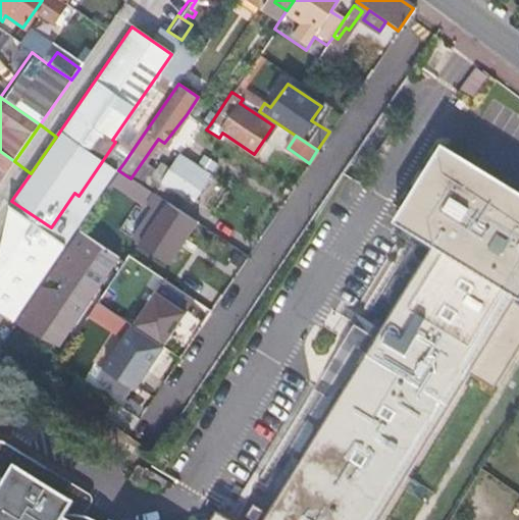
[(518,283),(515,291),(518,293),(518,189),(437,142),(425,162),(411,187),(395,214),(431,240),(437,229),(406,209),(440,150),(489,179),(488,182),(515,197),(517,194),(518,195),(518,283)]
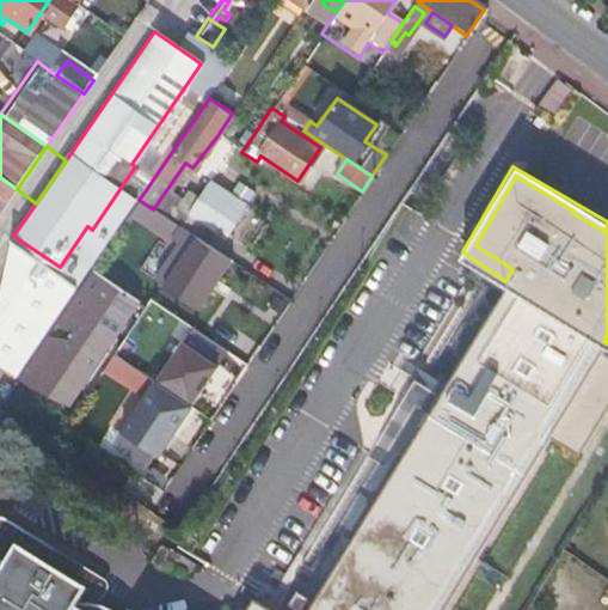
[(444,609),(550,432),(603,341),(607,333),(607,229),(606,227),(603,231),(572,213),(573,211),(516,176),(476,245),(513,269),(505,281),(507,281),(442,391),(431,409),(312,609),(295,609),(260,590),(249,609),(444,609)]
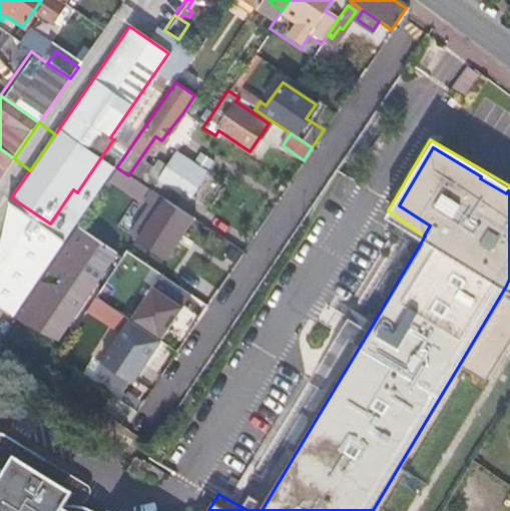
[(10,163),(14,158),(0,148),(0,165),(6,170),(10,163)]
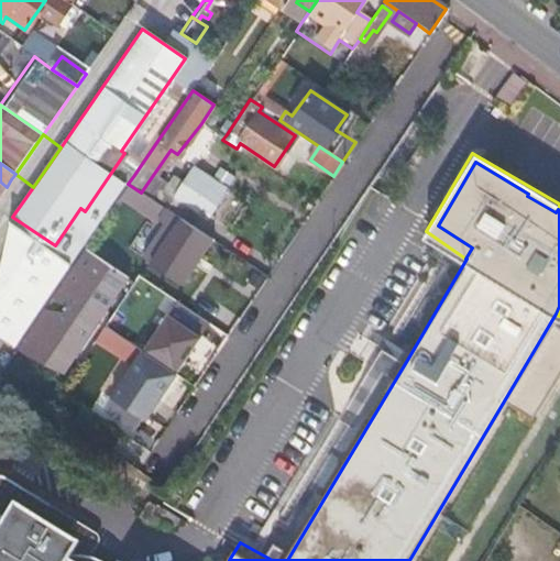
[(226,190),(191,168),(182,184),(173,178),(168,185),(164,191),(190,208),(188,211),(197,217),(205,222),(226,190)]
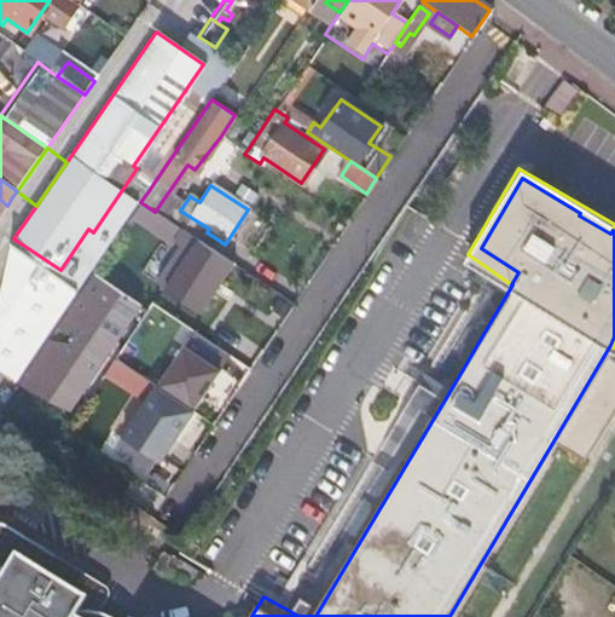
[(185,203),(168,192),(155,212),(160,214),(174,224),(210,248),(216,238),(207,232),(209,229),(180,211),(185,203)]
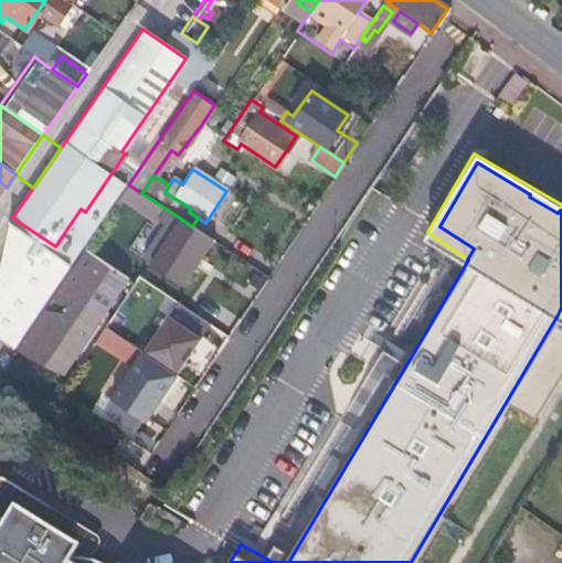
[(445,202),(460,176),(449,176),(439,192),(445,202)]
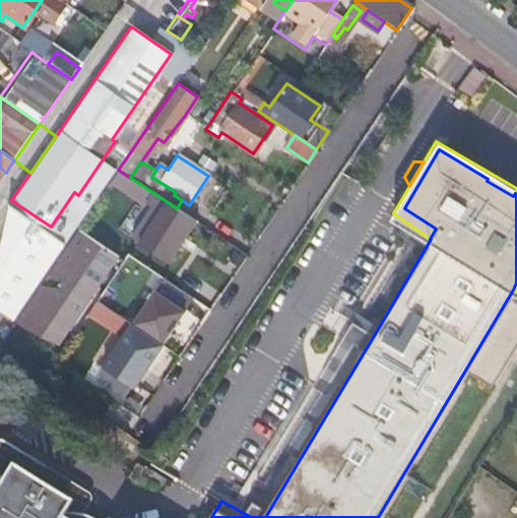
[(127,176),(118,170),(85,217),(93,222),(103,208),(105,210),(127,176)]
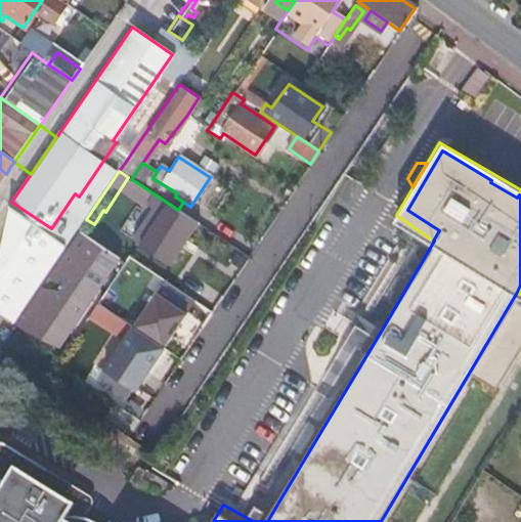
[(178,210),(147,189),(135,181),(128,192),(146,205),(148,202),(162,211),(156,219),(148,214),(131,240),(169,264),(196,222),(178,210)]
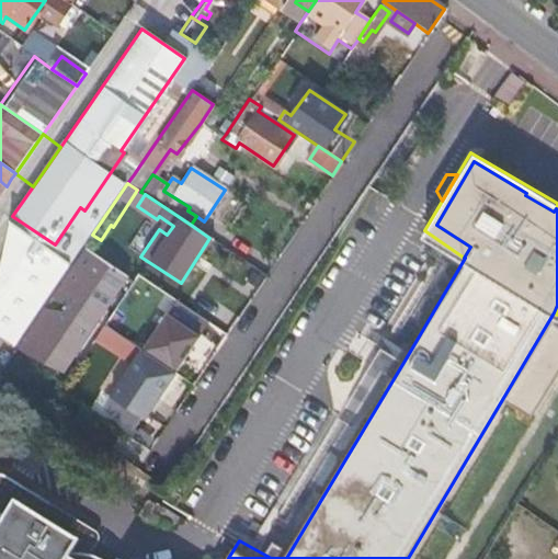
[(126,276),(84,247),(50,297),(65,306),(61,311),(43,307),(16,346),(25,352),(27,354),(41,334),(72,355),(126,276)]
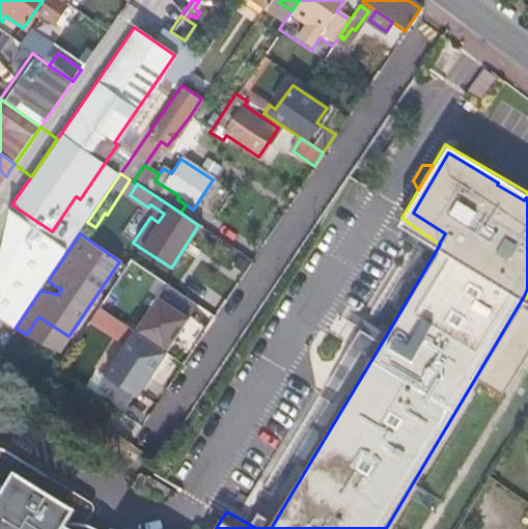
[(527,298),(524,296),(477,374),(498,388),(527,337),(527,298)]
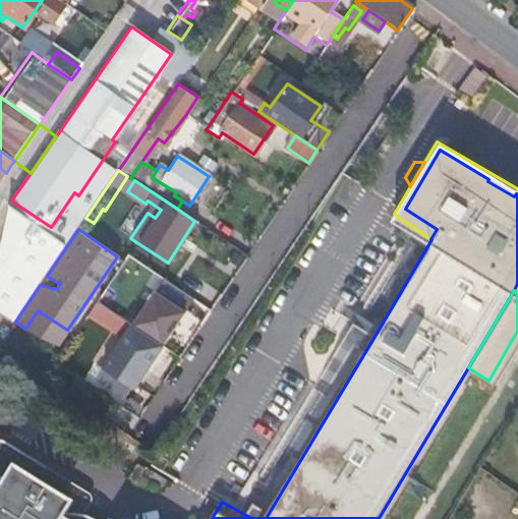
[(332,327),(367,348),(377,333),(332,306),(318,330),(327,336),(332,327)]
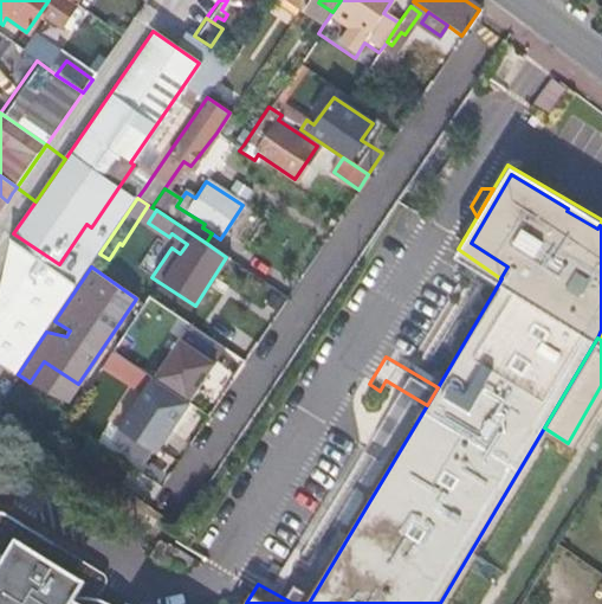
[(30,383),(68,400),(78,384),(44,361),(30,383)]
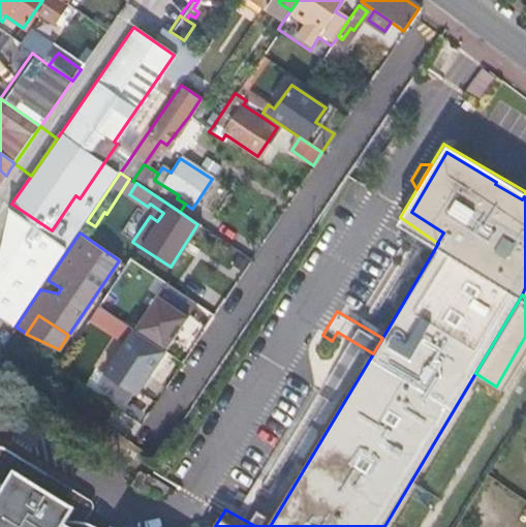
[(134,395),(164,352),(133,331),(103,373),(134,395)]
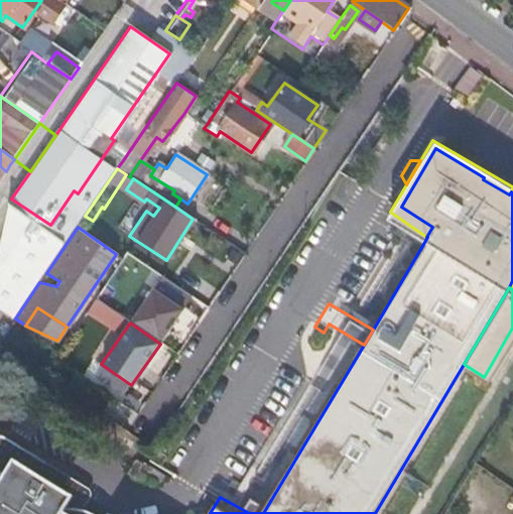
[(20,440),(10,458),(36,473),(44,459),(54,465),(46,479),(72,494),(74,491),(82,477),(20,440)]
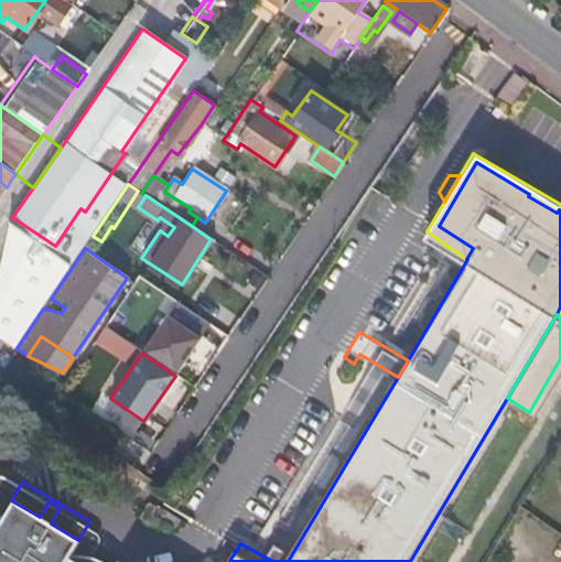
[(0,561),(64,561),(78,540),(51,523),(60,508),(49,501),(40,517),(11,500),(0,519),(0,561)]
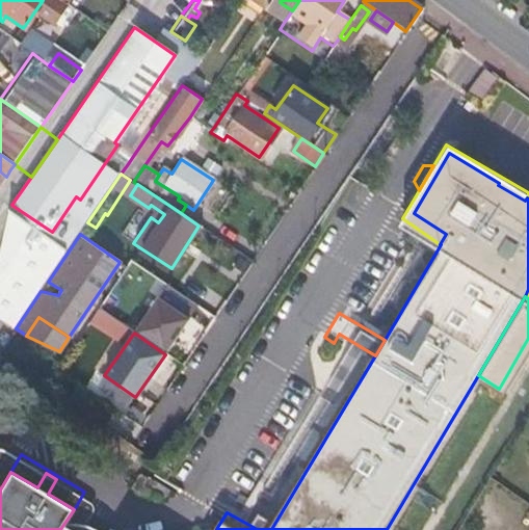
[(76,506),(74,509),(60,529),(125,529),(124,529),(123,527),(122,526),(121,525),(120,524),(118,522),(117,521),(116,520),(115,519),(114,518),(112,517),(111,515),(110,514),(108,513),(107,513),(106,512),(105,511),(103,511),(102,510),(100,509),(99,509),(97,508),(96,507),(94,507),(91,507),(90,506),(88,506),(87,506),(85,506),(84,506),(82,505),(80,505),(79,505),(77,505),(76,506)]
